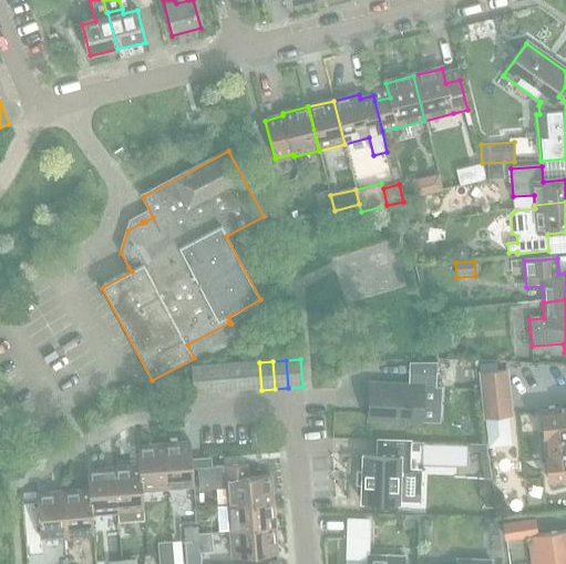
[(261,390),(259,362),(246,363),(248,391),(261,390)]
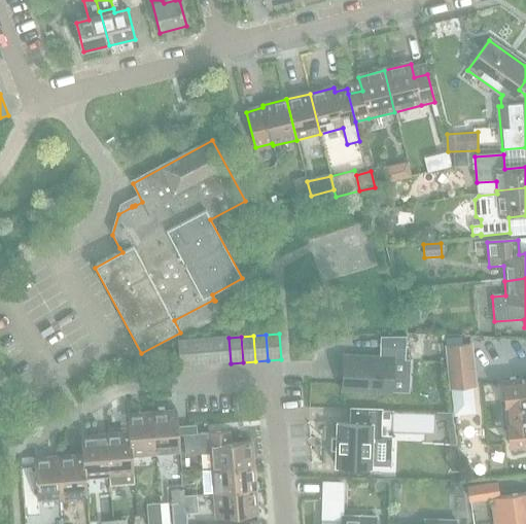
[(231,363),(229,338),(216,339),(218,364),(231,363)]
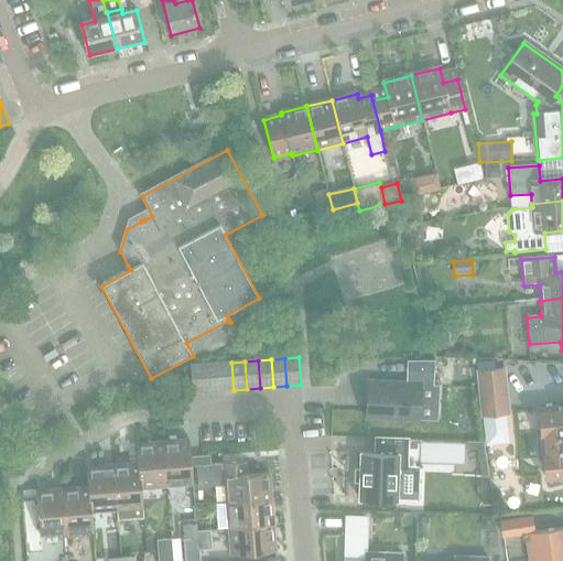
[(234,390),(231,363),(217,364),(219,391),(234,390)]
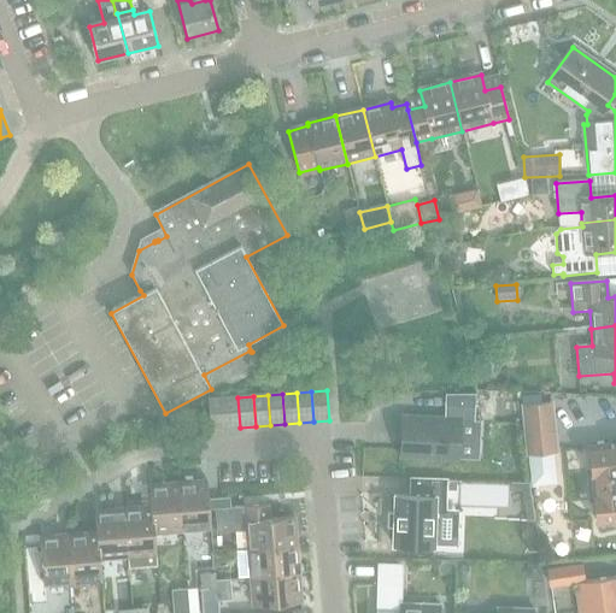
[(240,428),(238,398),(223,399),(226,429),(240,428)]
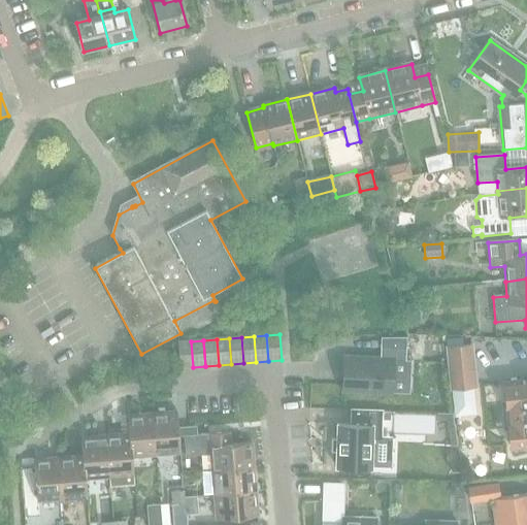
[(193,367),(191,341),(178,342),(180,368),(193,367)]
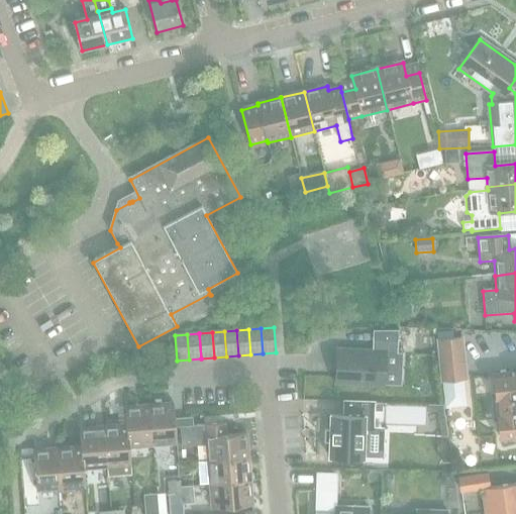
[(373,352),(337,350),(335,384),(384,387),(386,352),(398,353),(398,340),(374,339),(373,352)]
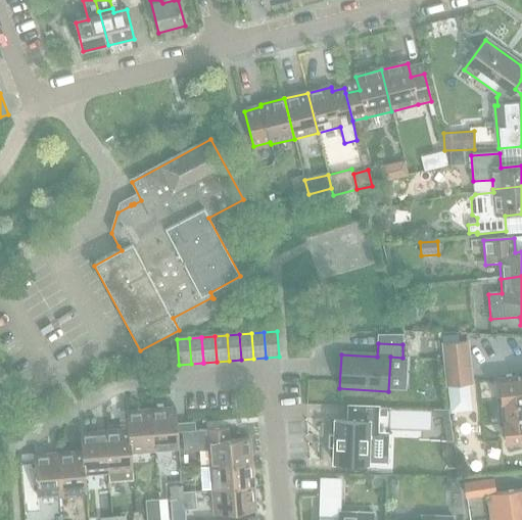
[(467,343),(442,345),(447,386),(472,383),(467,343)]
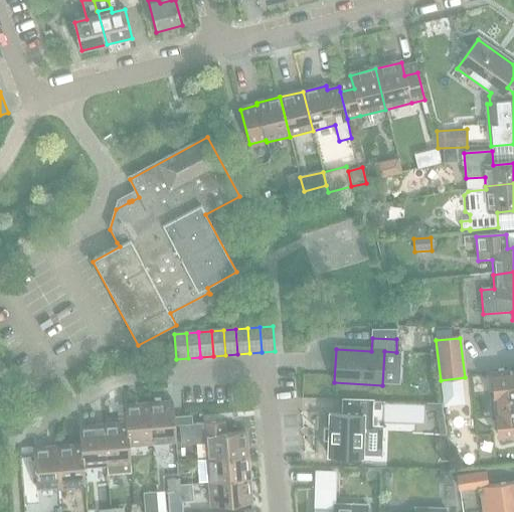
[(513,371),(492,375),(494,392),(490,392),(491,406),(492,420),(496,420),(498,438),(513,436),(513,371)]
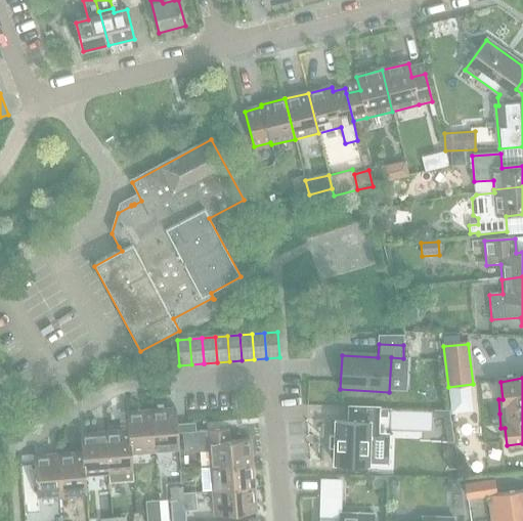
[(328,464),(329,464),(360,467),(362,437),(371,438),(373,409),(344,407),(342,424),(329,423),(325,464),(328,464)]
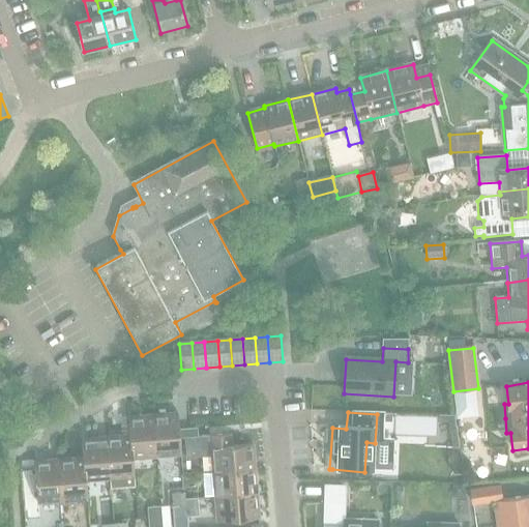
[(153,416),(156,458),(181,456),(180,439),(179,431),(178,414),(153,416)]
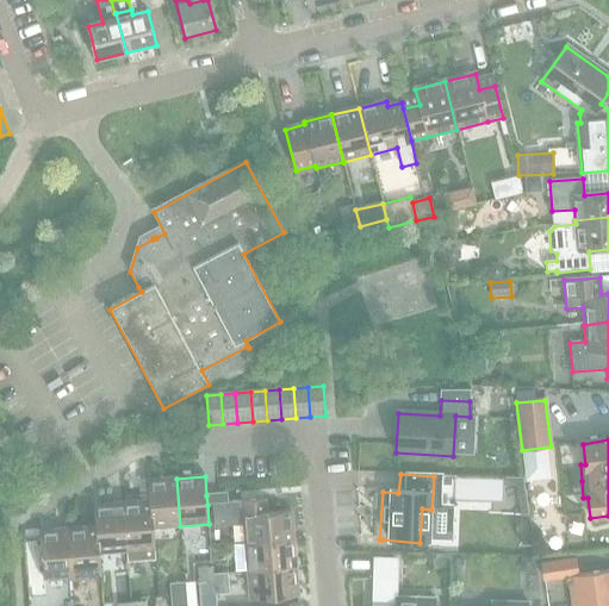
[(180,526),(176,479),(148,481),(149,501),(150,501),(153,529),(180,526)]
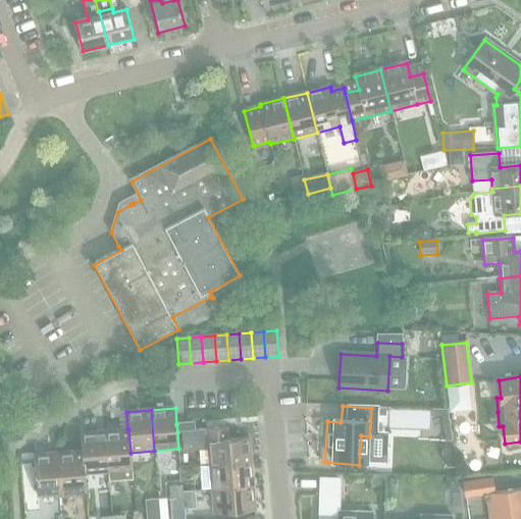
[(194,423),(176,424),(177,432),(181,431),(184,452),(208,450),(210,466),(251,463),(249,438),(227,440),(226,428),(194,430),(194,423)]
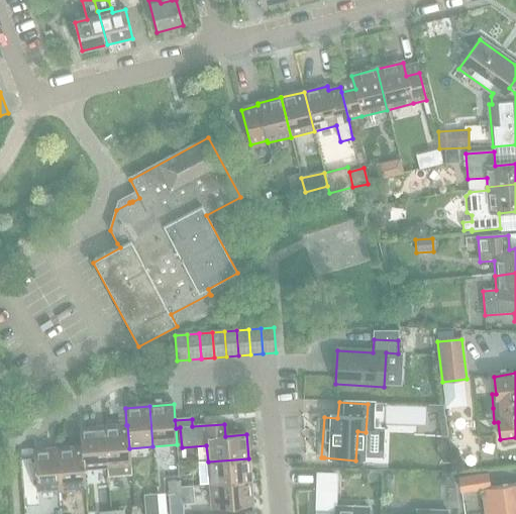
[(127,425),(126,425),(103,427),(107,468),(108,477),(131,475),(131,467),(129,448),(127,425)]
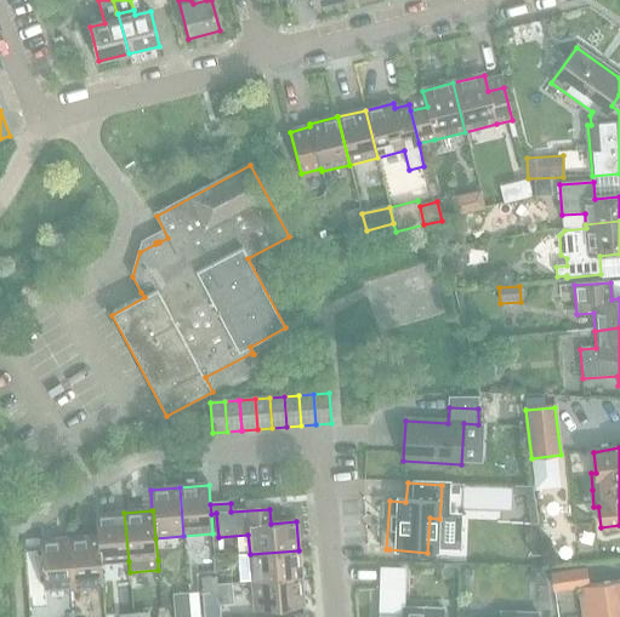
[(129,561),(124,513),(95,515),(97,537),(100,564),(101,564),(129,561)]
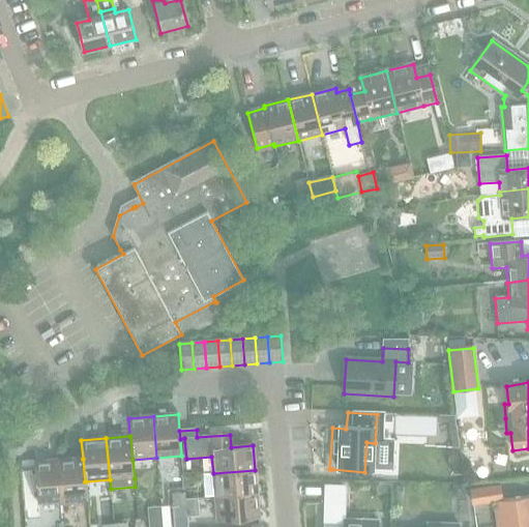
[(83,459),(59,461),(62,502),(87,500),(86,481),(85,481),(83,459)]
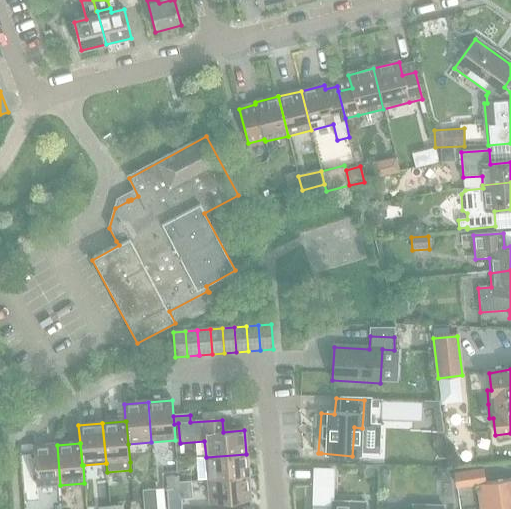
[(60,485),(57,445),(33,447),(34,456),(37,487),(60,485)]
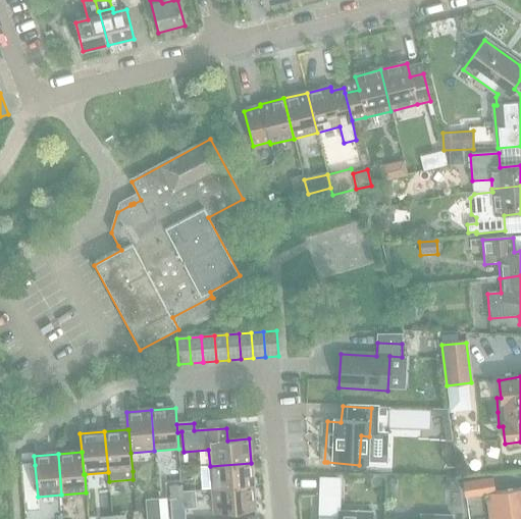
[(210,466),(212,489),(253,486),(251,463),(210,466)]
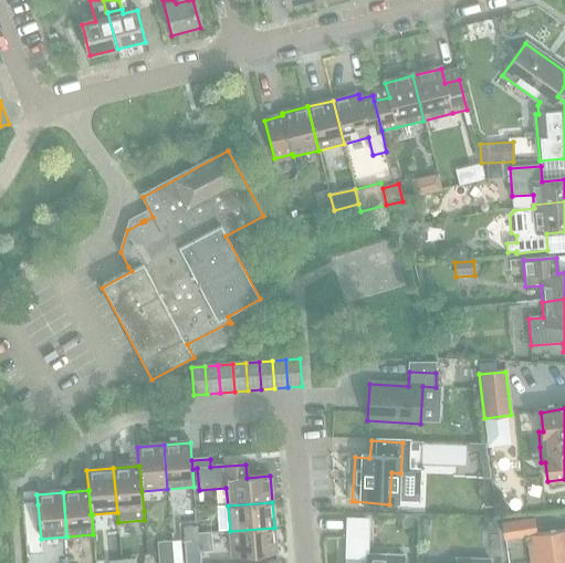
[(41,539),(38,504),(29,506),(33,556),(42,555),(41,539)]
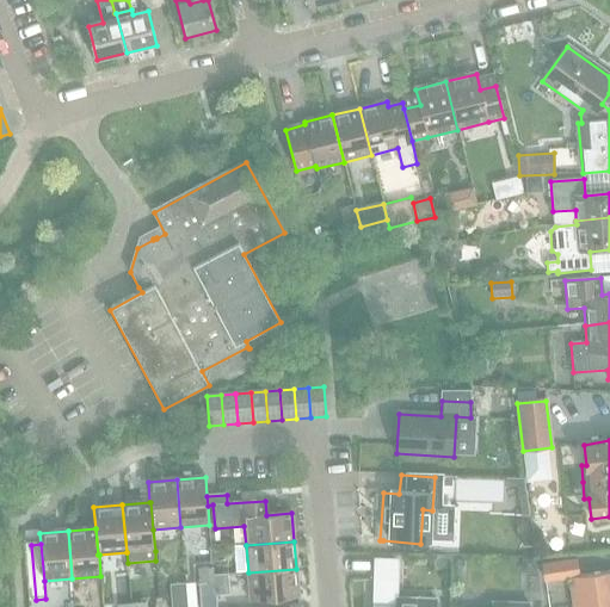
[(609,558),(570,563),(571,583),(609,580),(609,558)]
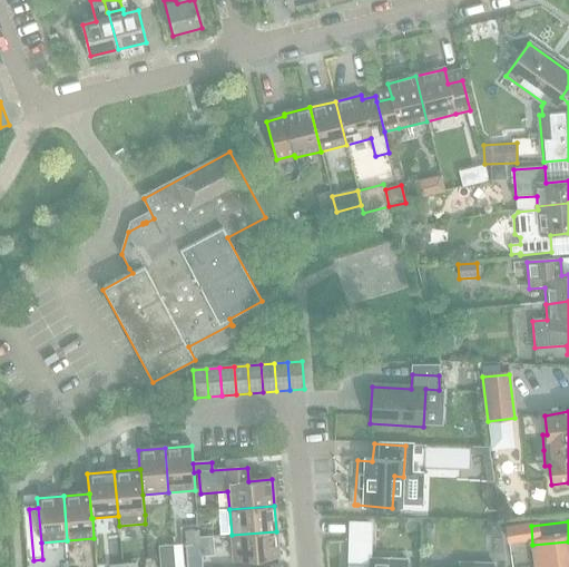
[(187,546),(199,545),(198,531),(186,533),(187,546)]
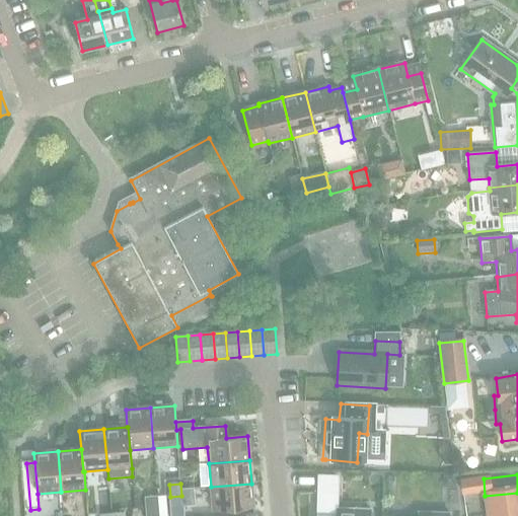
[(251,484),(211,487),(213,511),(253,508),(251,484)]
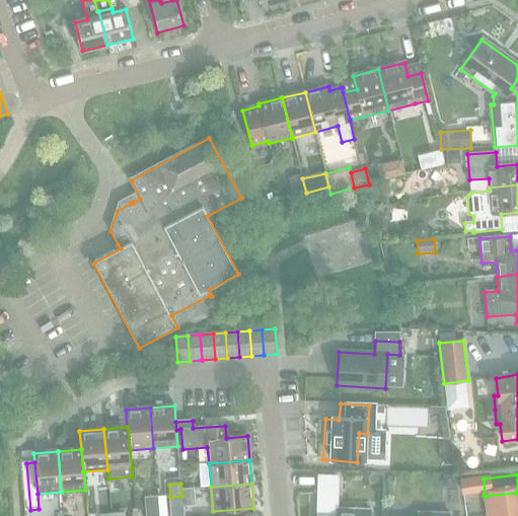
[(181,496),(170,497),(171,509),(182,508),(181,496)]
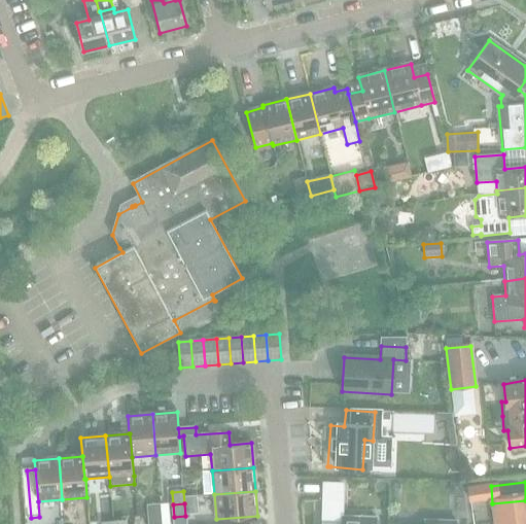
[(149,518),(161,518),(160,504),(148,505),(149,518)]
